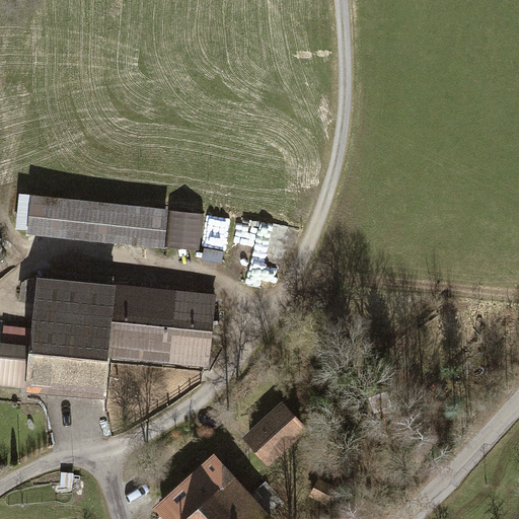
[(20,196),(17,231),(26,232),(25,237),(165,249),(166,244),(187,245),(190,211),(20,196)]
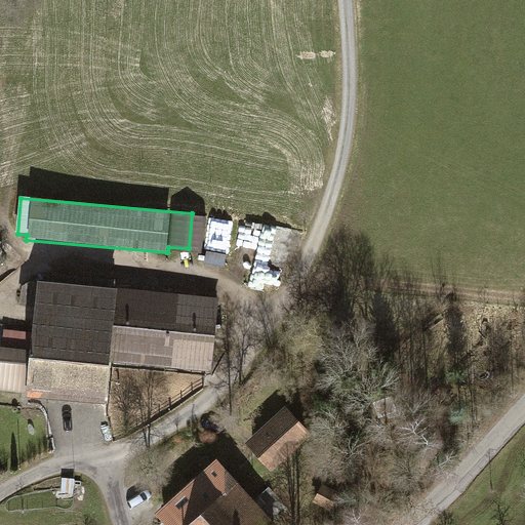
[(52,283),(37,281),(32,334),(3,331),(2,349),(0,348),(0,390),(26,393),(26,400),(106,407),(110,360),(208,370),(215,298),(113,288),(114,282),(53,276),(52,283)]
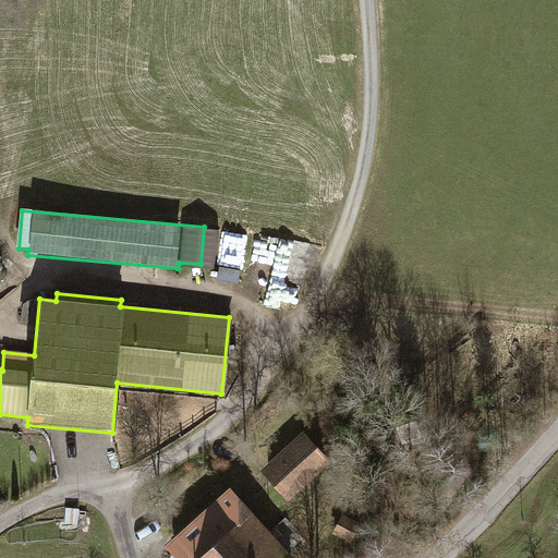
[(302,435),(261,469),(288,501),(328,466),(302,435)]
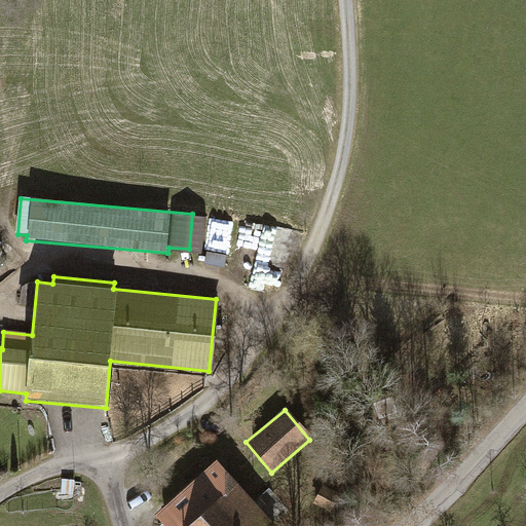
[(274,525),(217,460),(155,514),(164,525),(274,525)]
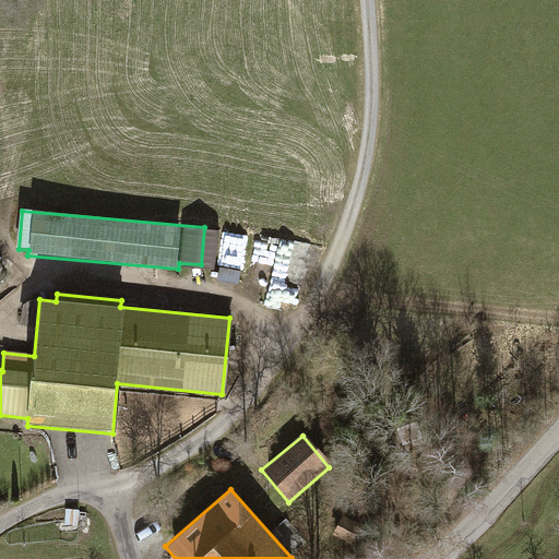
[(79,512),(67,512),(67,526),(78,526),(79,512)]
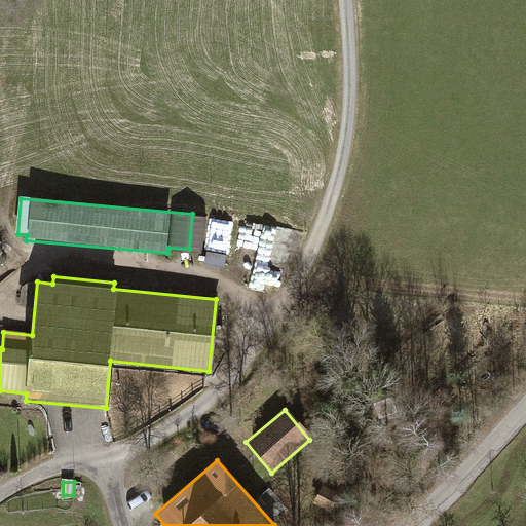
[(313,505),(334,518),(345,499),(325,487),(313,505)]
